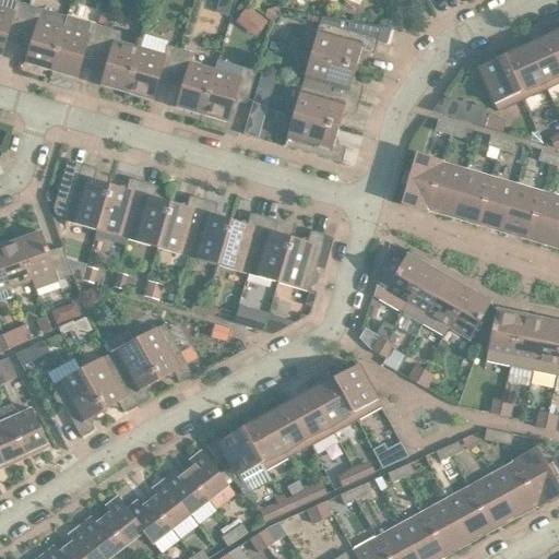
[(288,0),(282,7),(284,9),(292,0),(343,0),(345,3),(353,10),(354,9),(346,2),(344,0),(288,0)]
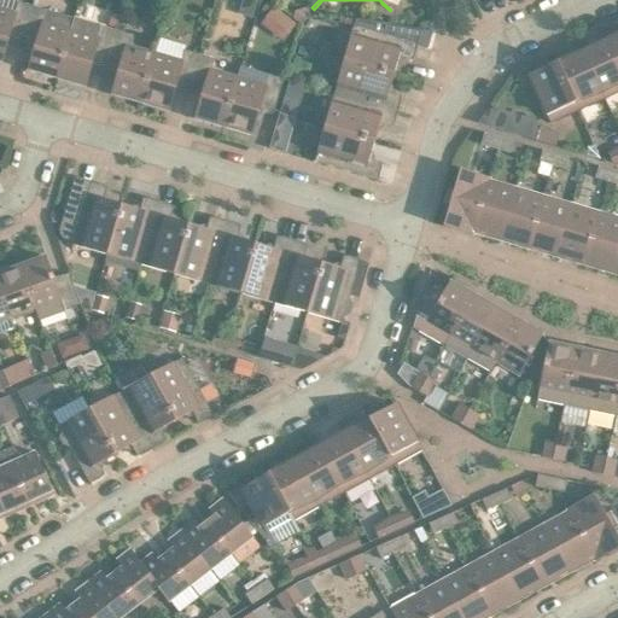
[(13,12),(0,7),(0,59),(6,45),(5,45),(7,36),(22,40),(31,6),(17,1),(13,12)]
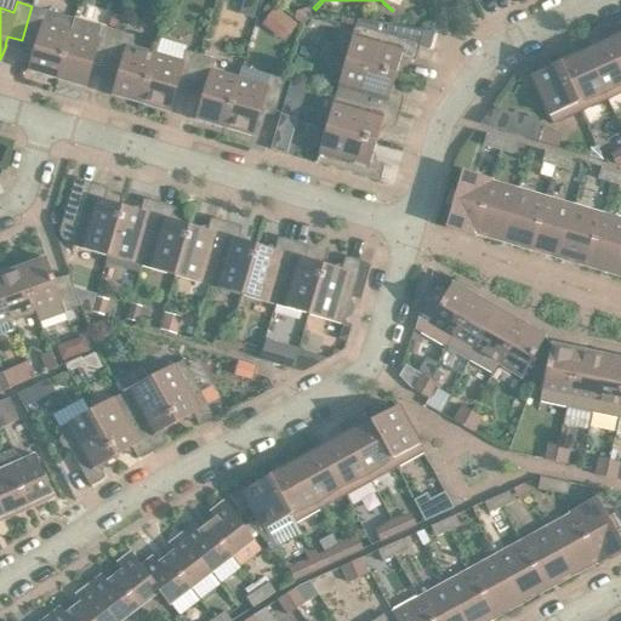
[(70,29),(73,18),(32,6),(22,40),(35,44),(33,53),(32,53),(28,70),(56,79),(70,29)]
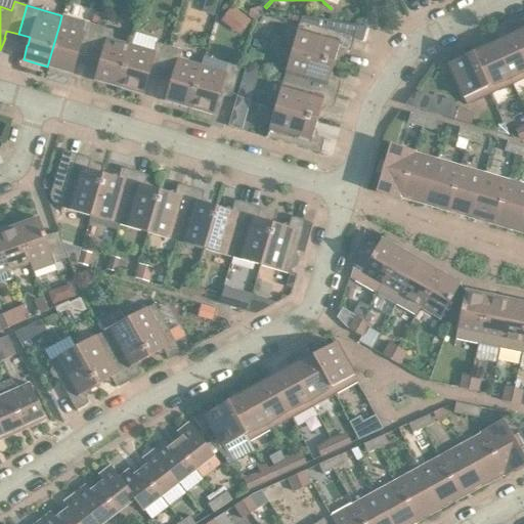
[(253,19),(262,10),(258,7),(249,11),(248,15),(253,19)]
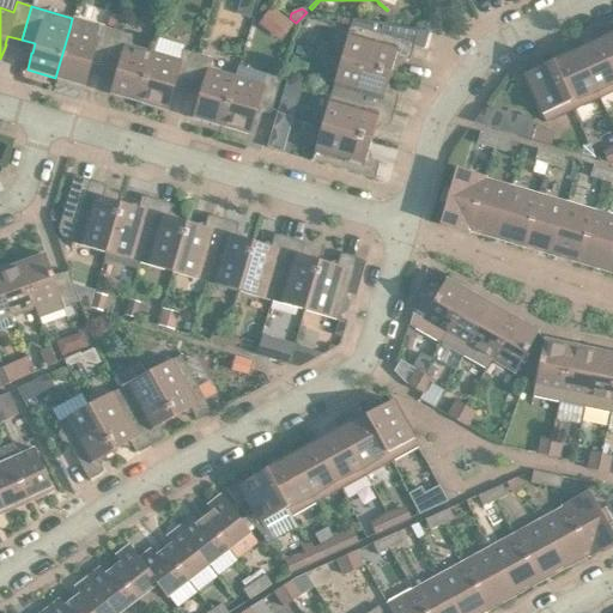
[(386,24),(352,19),(350,25),(337,22),(337,23),(350,26),(340,59),(389,73),(394,55),(406,59),(410,44),(422,48),(426,32),(429,34),(429,31),(386,24)]
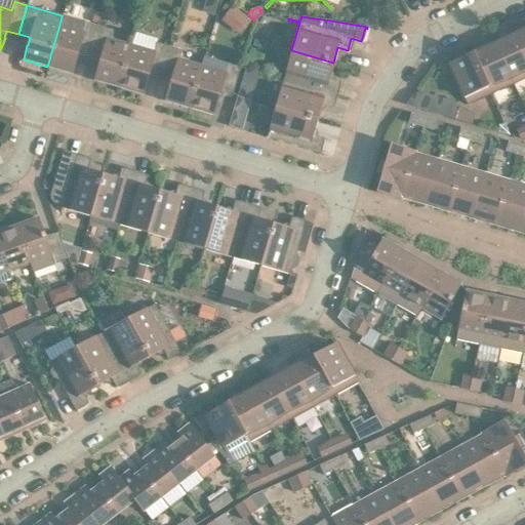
[(82,31),(59,25),(47,67),(70,73),(76,58),(75,58),(77,51),(89,54),(97,26),(85,23),(82,31)]
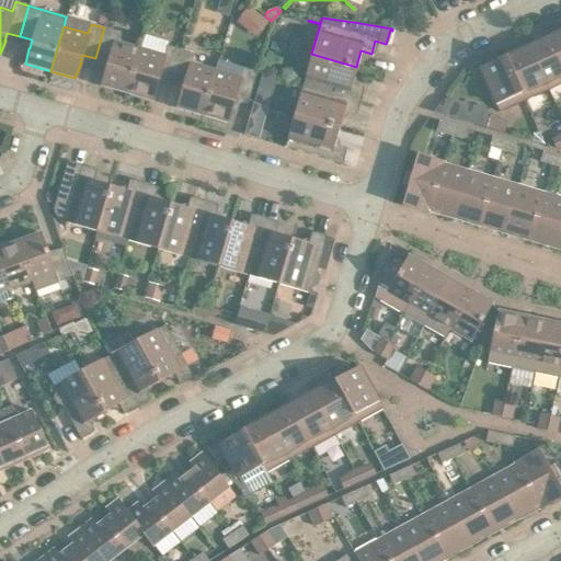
[(126,93),(139,48),(114,41),(117,32),(104,27),(95,58),(107,63),(105,70),(104,70),(101,86),(126,93)]
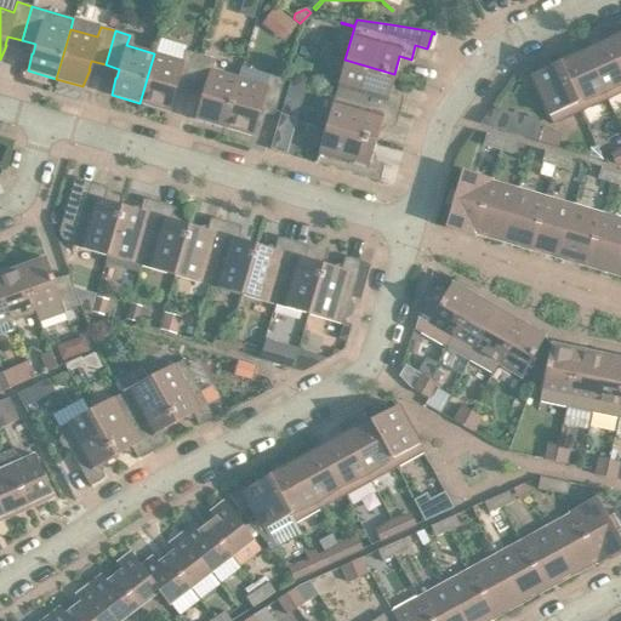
[(161,38),(158,50),(181,57),(186,44),(161,38)]
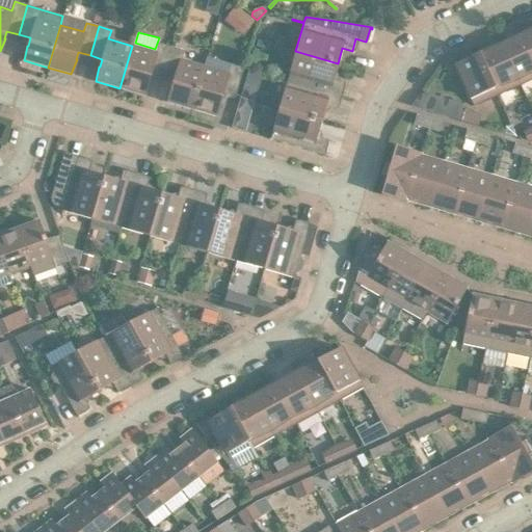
[(502,46),(519,84),(531,77),(531,52),(524,33),(514,40),(502,46)]
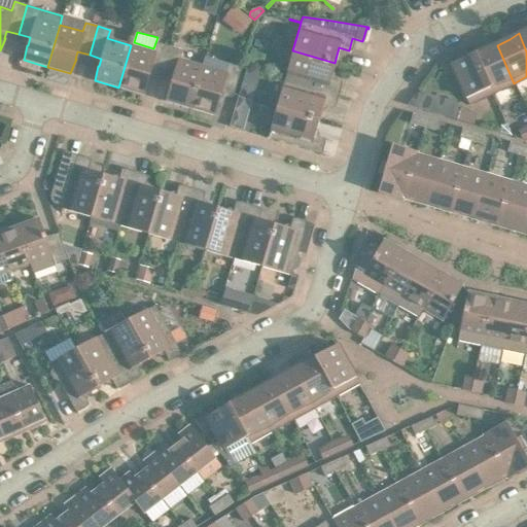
[(153,51),(131,45),(118,88),(142,94),(147,80),(146,79),(148,72),(161,75),(169,46),(156,43),(153,51)]
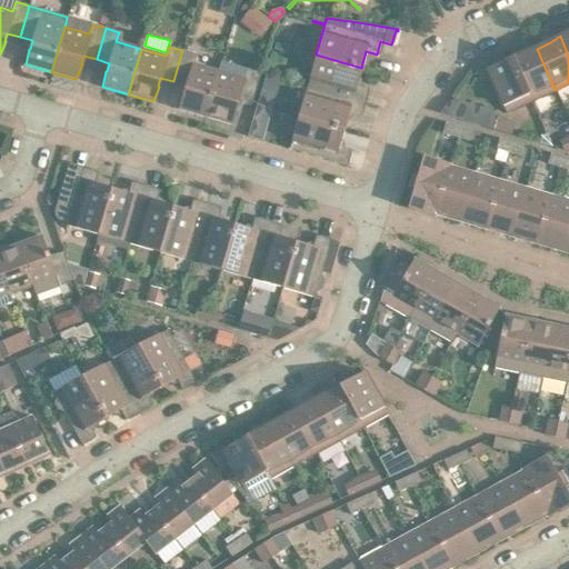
[(523,55),(511,58),(530,101),(555,90),(537,49),(523,55)]
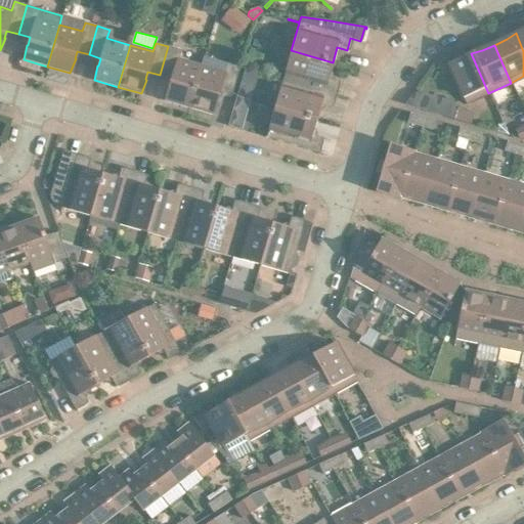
[(200,66),(178,58),(180,50),(168,46),(160,75),(172,79),(170,86),(168,86),(166,100),(188,107),(201,66),(200,66)]
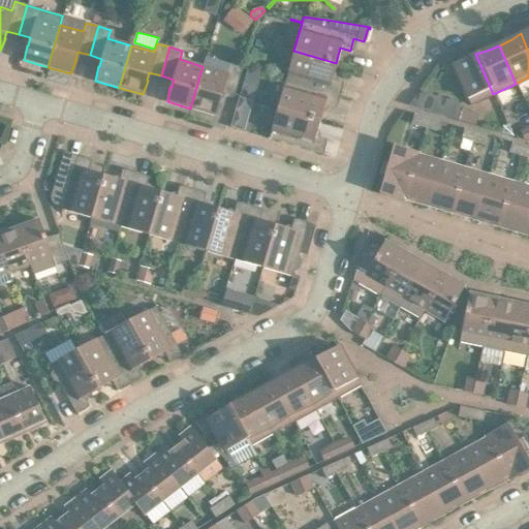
[(293,51),(285,80),(337,95),(341,82),(332,80),(336,63),(293,51)]
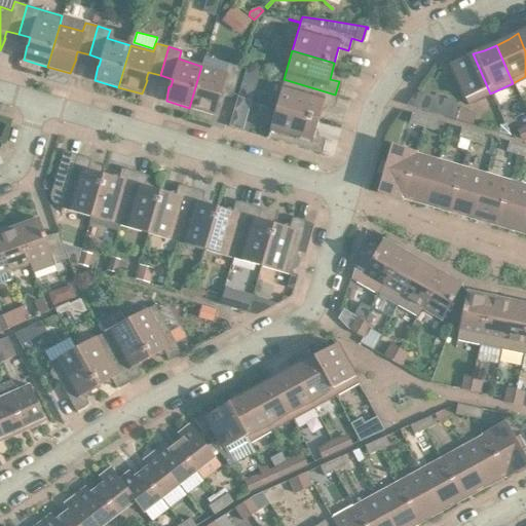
[(467,104),(482,97),(490,94),(473,53),(449,64),(467,104)]
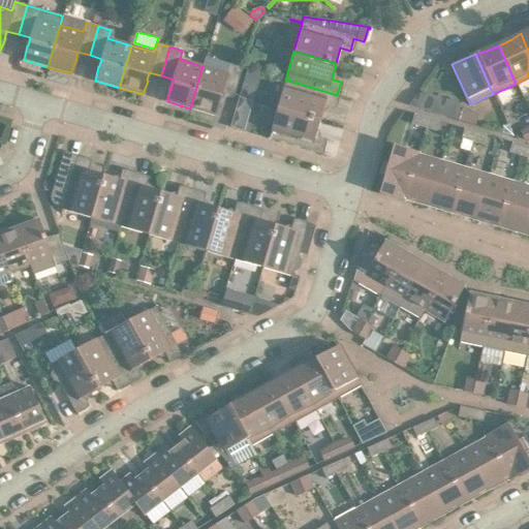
[(201,66),(203,66),(190,109),(214,115),(219,101),(218,100),(220,93),(232,96),(241,67),(204,57),(201,66)]
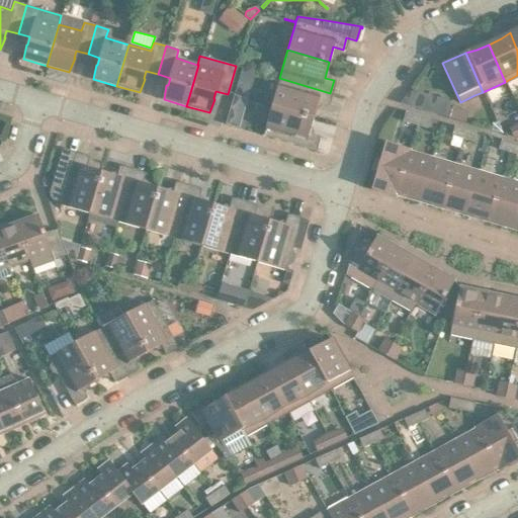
[(271,106),(313,118),(317,103),(327,105),(330,93),(279,78),(271,106)]
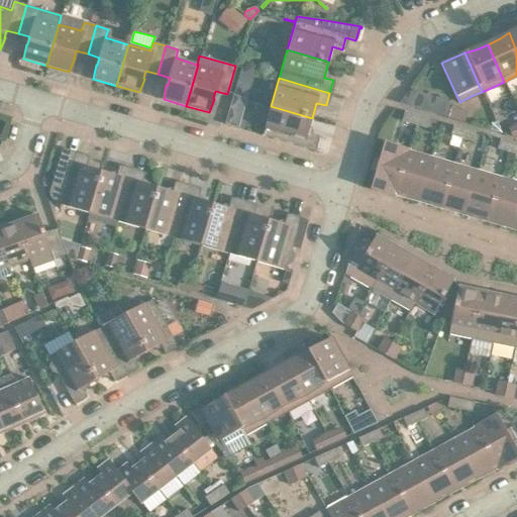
[(450,106),(443,100),(424,94),(419,109),(447,117),(450,106)]
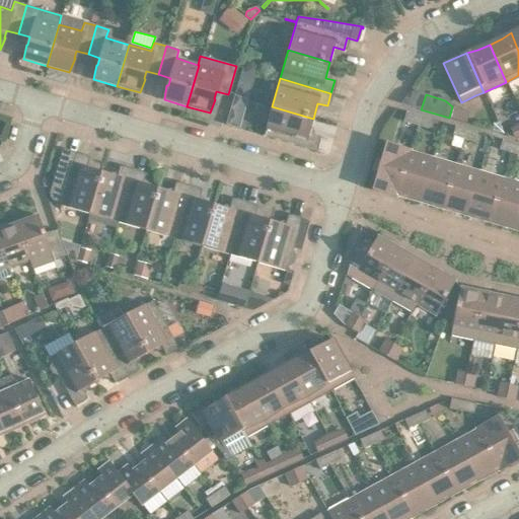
[(233,95),(225,125),(237,128),(245,98),(233,95)]
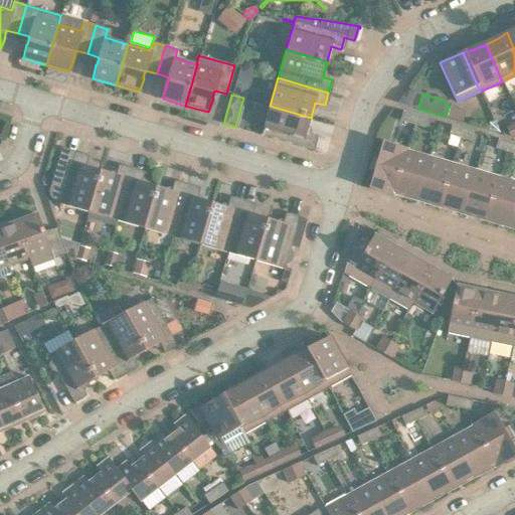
[(316,136),(306,133),(311,118),(270,106),(262,133),(249,130),(249,131),(315,150),(316,149),(312,148),(316,136)]
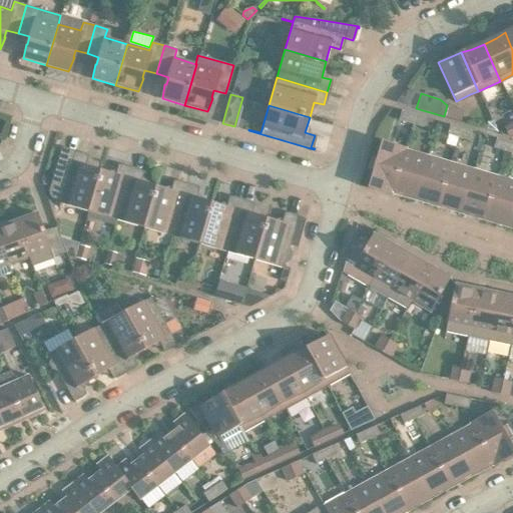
[(457,120),(460,111),(447,105),(444,116),(457,120)]
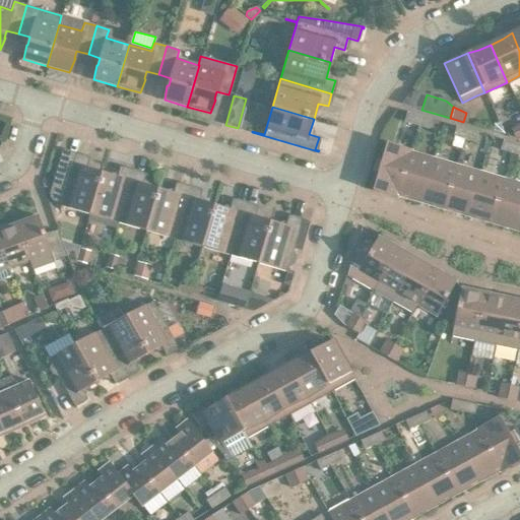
[(415,125),(418,115),(406,112),(403,122),(415,125)]
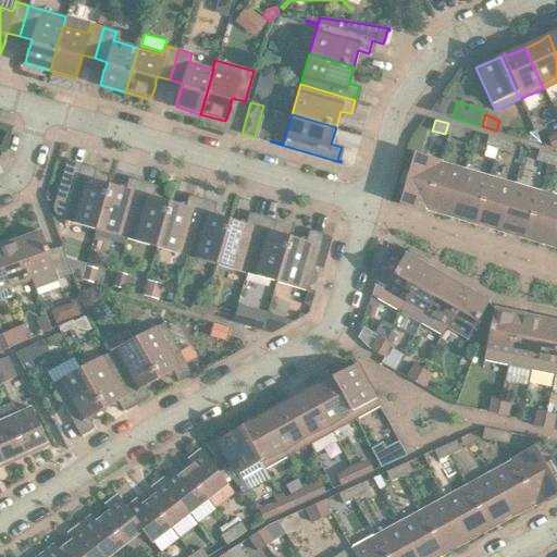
[(459,138),(461,127),(448,123),(445,134),(459,138)]
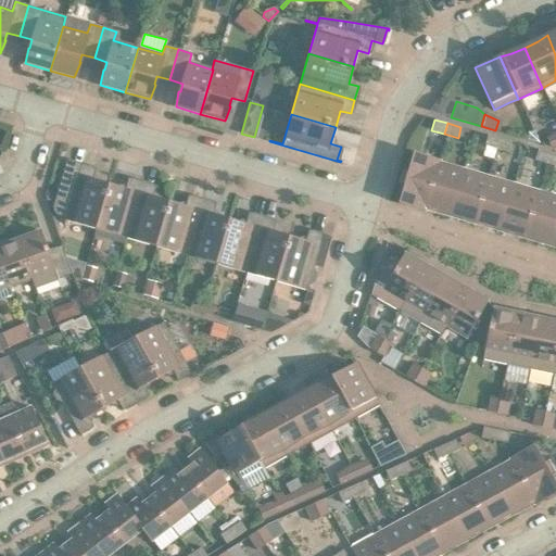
[(495,149),(498,138),(487,135),(484,146),(495,149)]
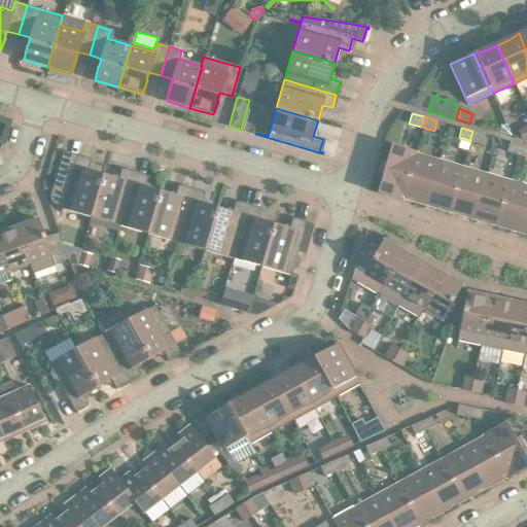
[(481,144),(484,134),(472,131),(469,141),(481,144)]
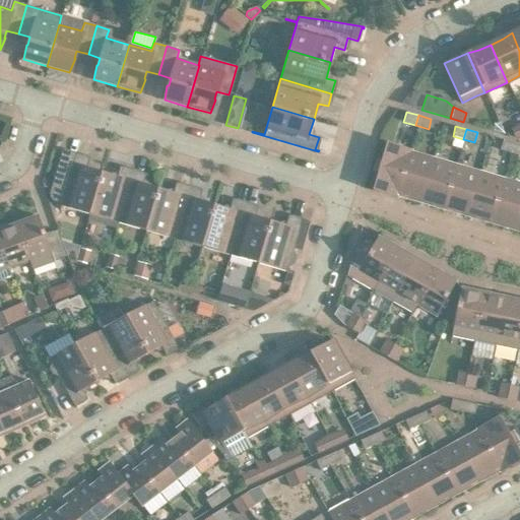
[(511,152),(514,142),(503,139),(500,149),(511,152)]
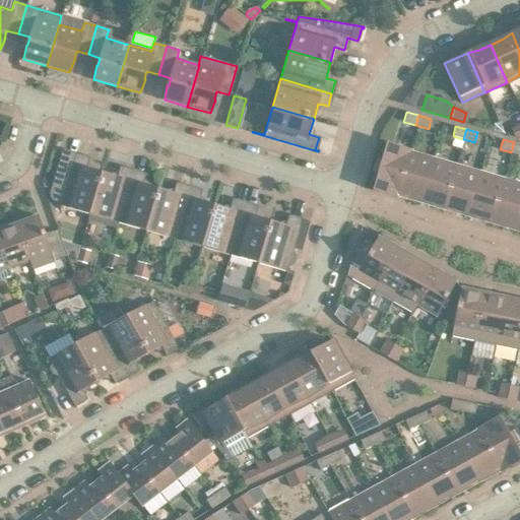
[(389,190),(397,192),(409,151),(410,151),(410,149),(386,142),(380,160),(377,159),(373,171),(377,172),(372,190),(385,194),(388,192),(389,190)]
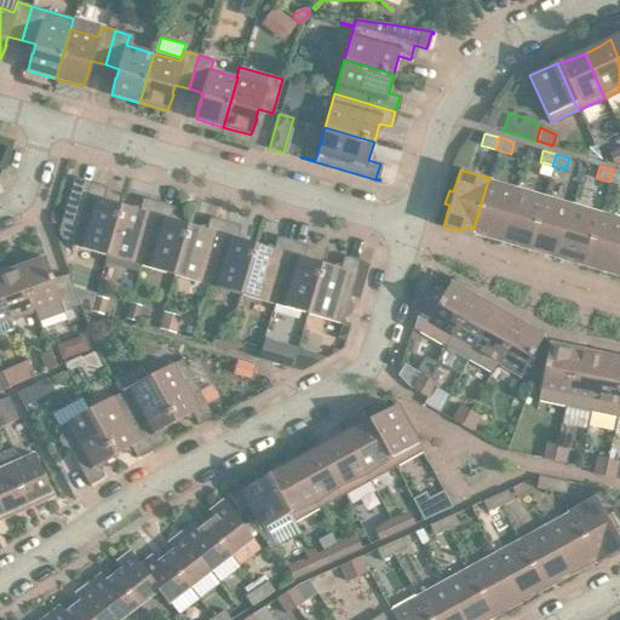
[(619,184),(619,172),(613,170),(609,182),(619,184)]
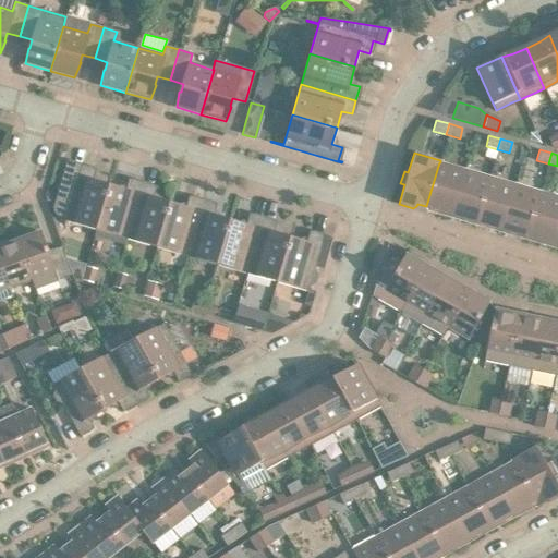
[(92,180),(95,170),(82,166),(83,162),(82,162),(81,166),(65,161),(52,208),(55,215),(65,218),(61,233),(62,233),(65,221),(96,230),(108,185),(92,180)]
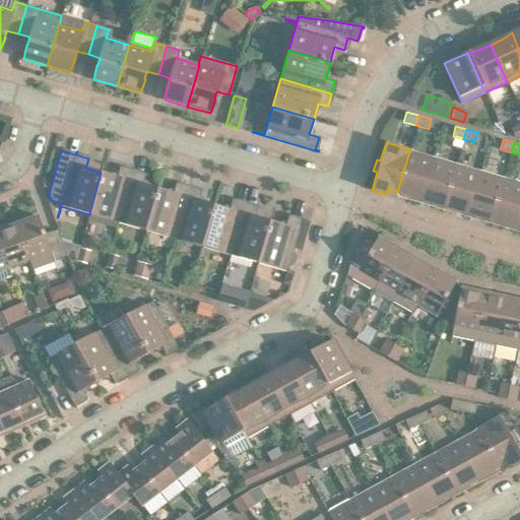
[(419,202),(433,158),(410,151),(409,151),(397,192),(406,195),(408,198),(419,202)]
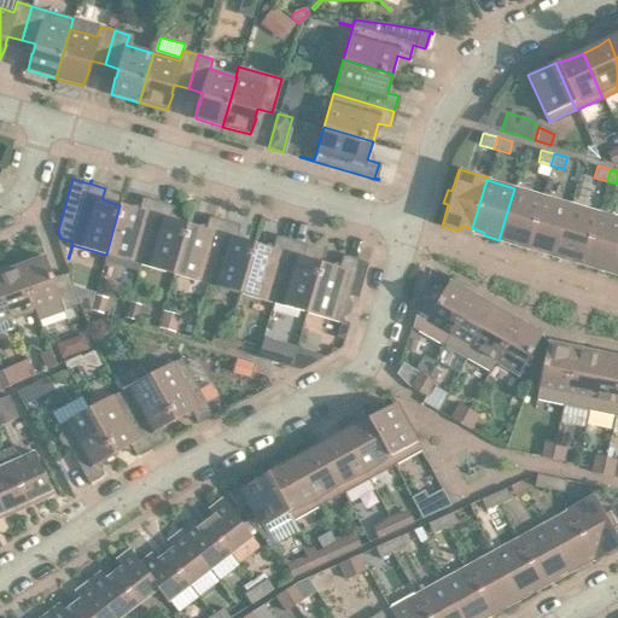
[(518,242),(528,244),(542,196),(514,188),(499,240),(513,244),(518,242)]
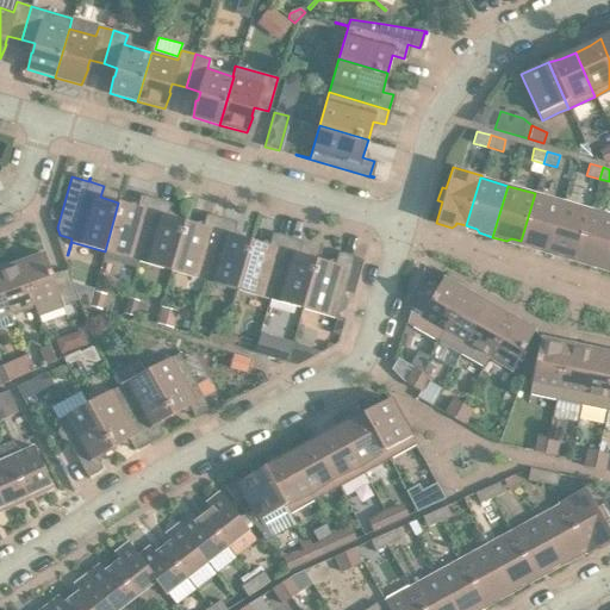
[(548,253),(562,201),(535,193),(521,241),(531,244),(534,249),(548,253)]
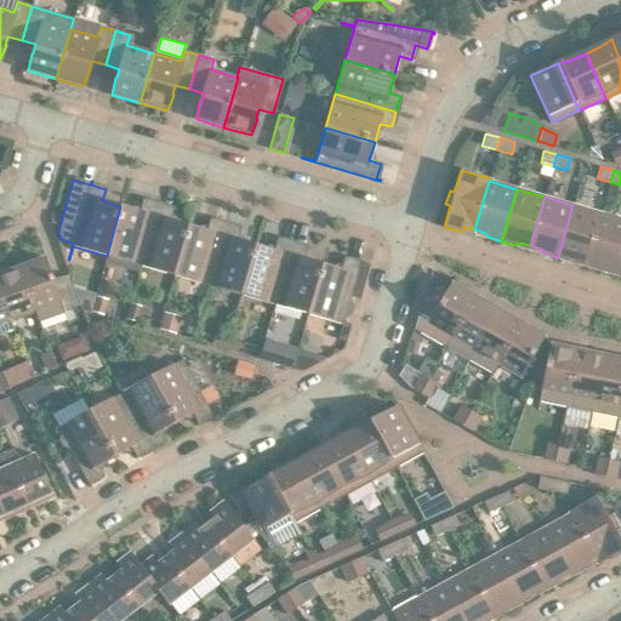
[(140,211),(120,206),(107,256),(104,262),(136,272),(138,265),(140,266),(158,204),(142,200),(140,211)]
